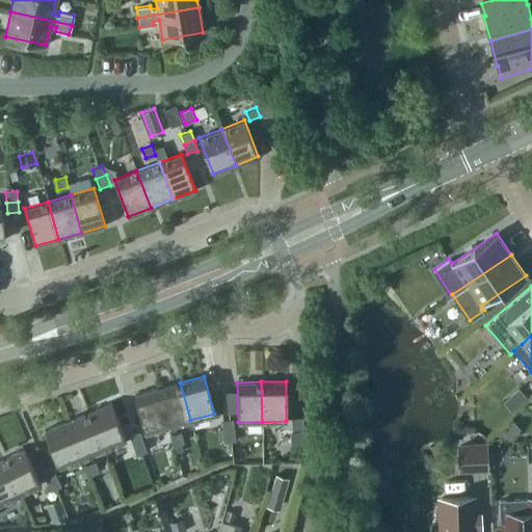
[(180,382),(158,389),(167,426),(190,420),(180,382)]
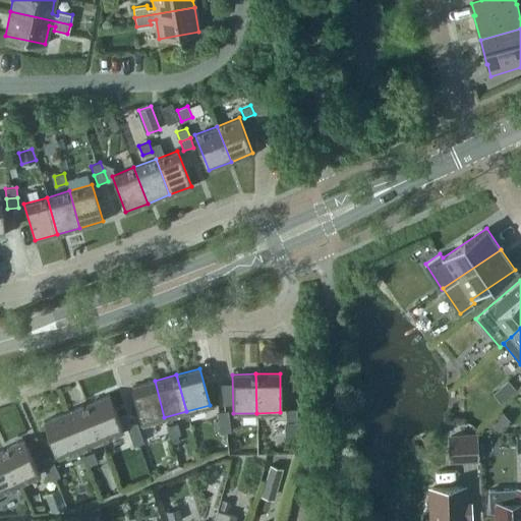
[(164,417),(155,381),(131,387),(141,423),(164,417)]
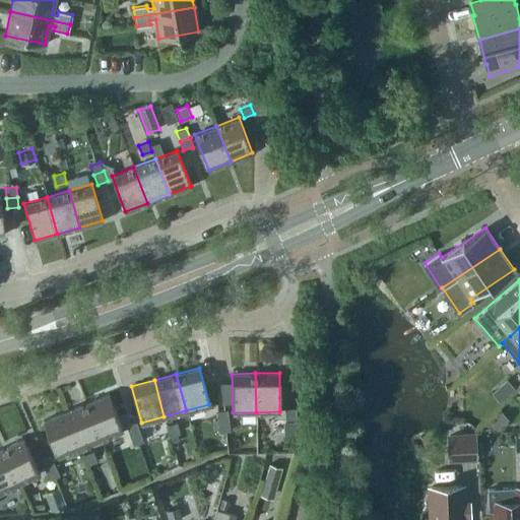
[(108,394),(86,403),(101,439),(123,430),(108,394)]
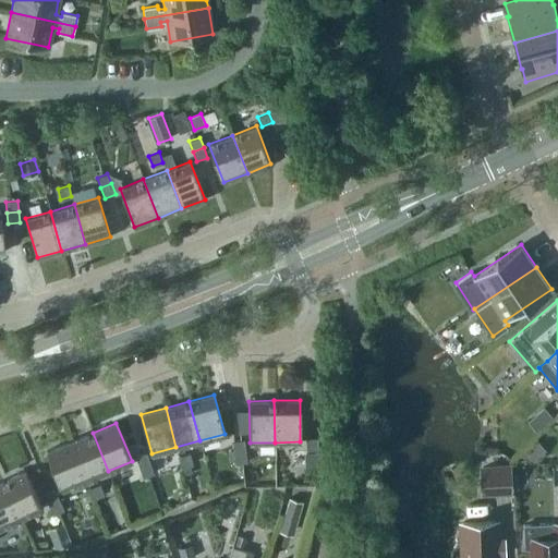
[(93,433),(70,441),(85,480),(108,471),(93,433)]
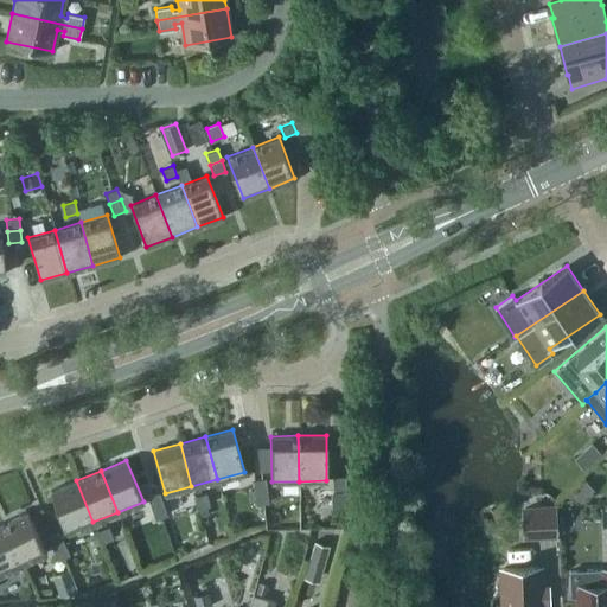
[(332,477),(332,489),(345,489),(345,475),(332,477)]
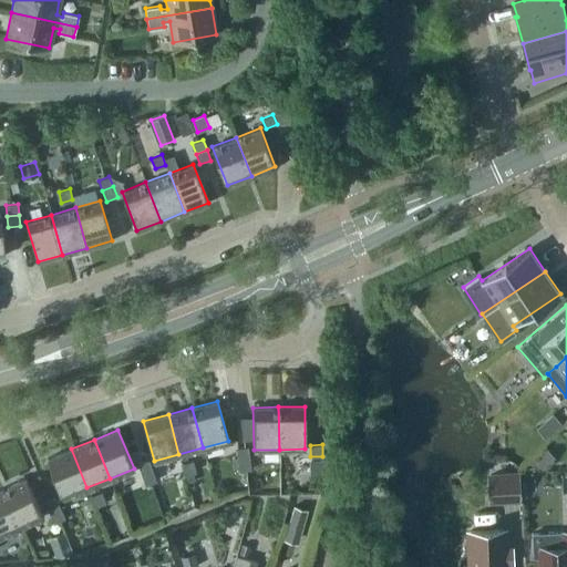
[(236,447),(237,459),(248,457),(247,446),(236,447)]
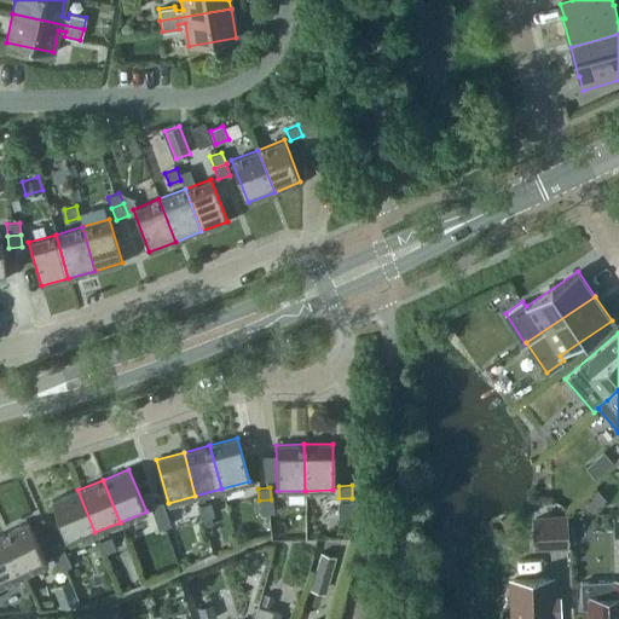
[(94,532),(77,490),(51,501),(68,543),(94,532)]
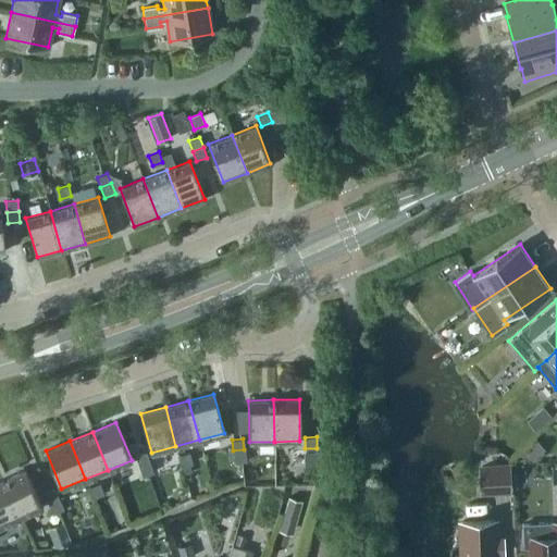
[(244,449),(233,450),(235,462),(246,460),(244,449)]
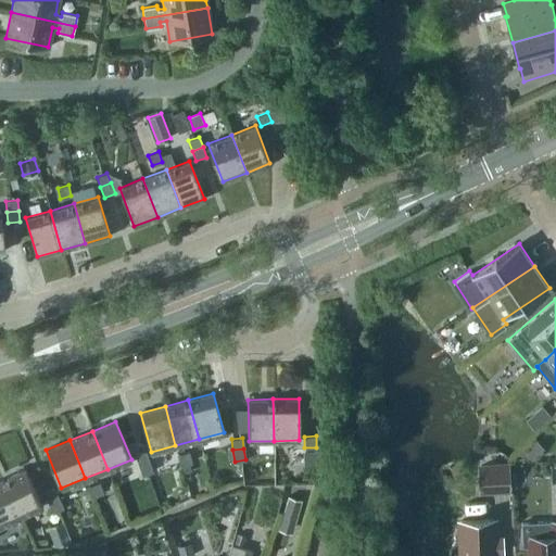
[(135,454),(138,465),(149,460),(146,451),(135,454)]
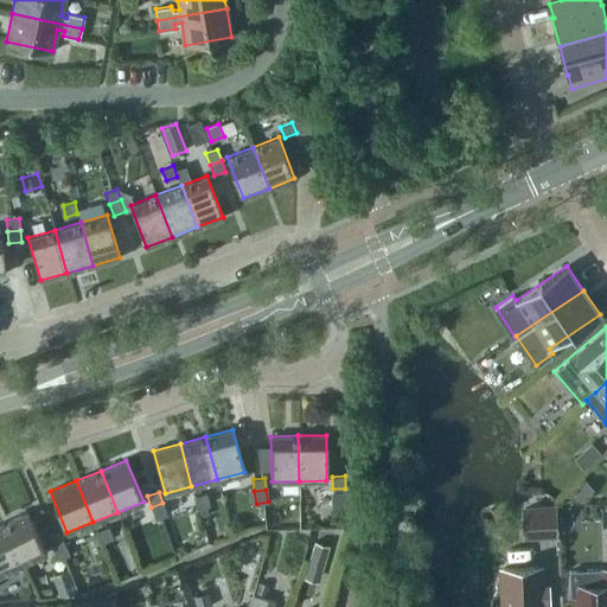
[(193,496),(197,508),(209,504),(206,492),(193,496)]
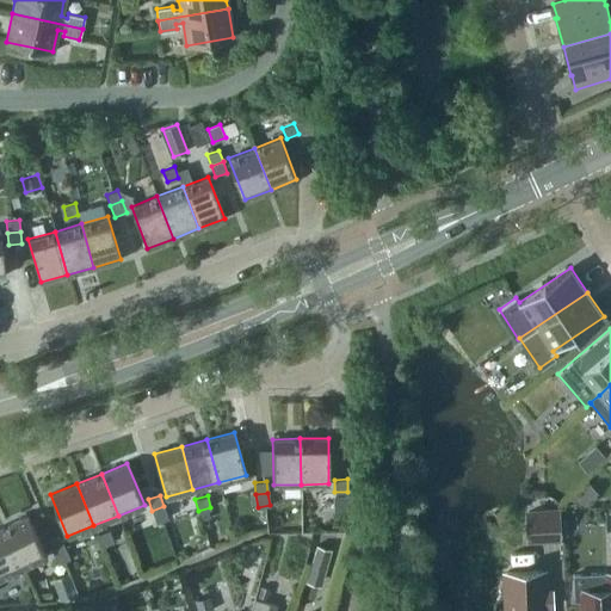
[(334,495),(334,510),(346,510),(346,495),(334,495)]
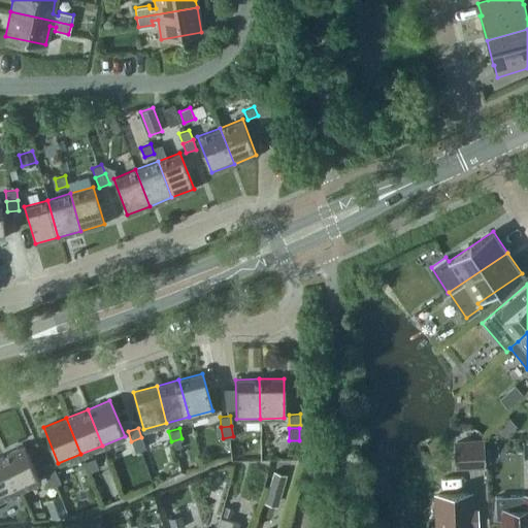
[(144,448),(141,437),(131,441),(134,452),(144,448)]
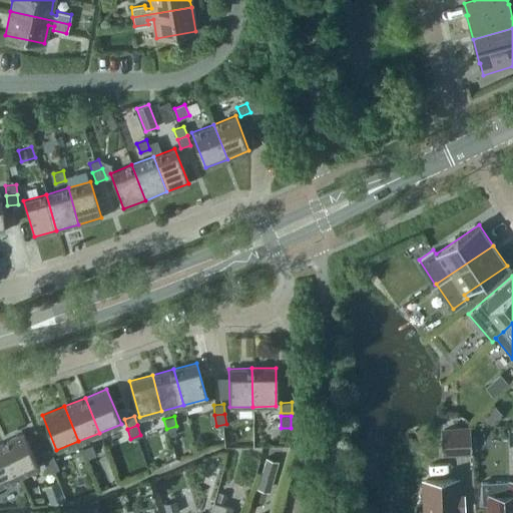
[(441,455),(470,454),(469,426),(440,427),(441,455)]
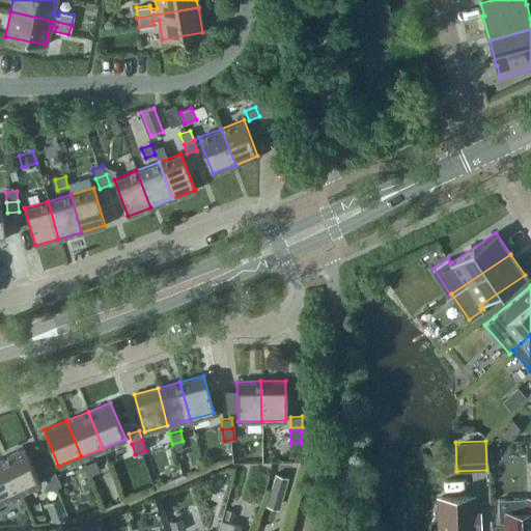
[(40,483),(23,448),(1,458),(19,494),(40,483)]
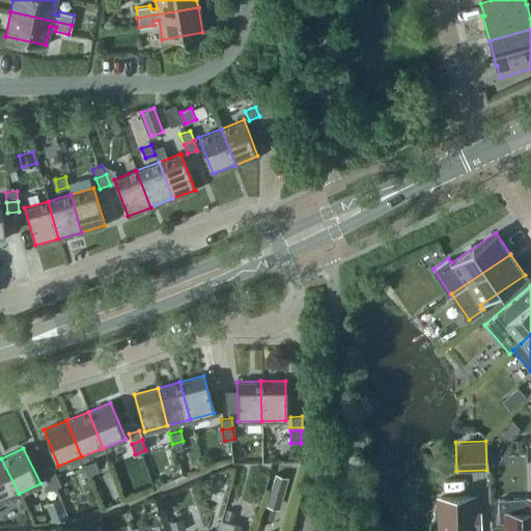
[(0,502),(19,494),(1,458),(0,458),(0,502)]
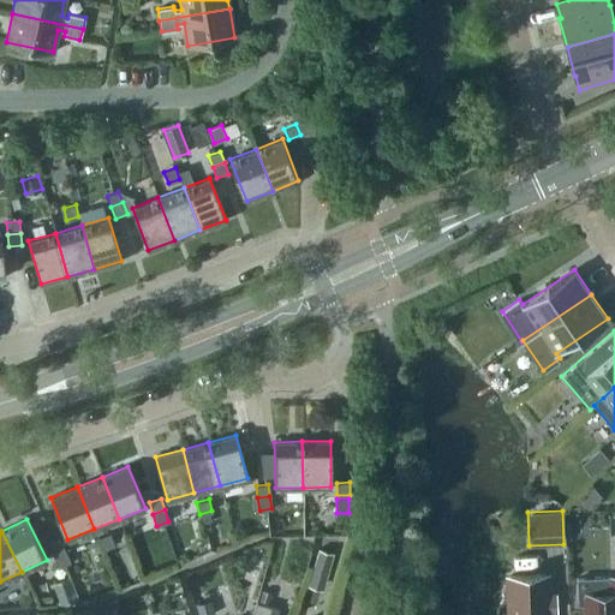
[(97,538),(102,549),(114,544),(109,533),(97,538)]
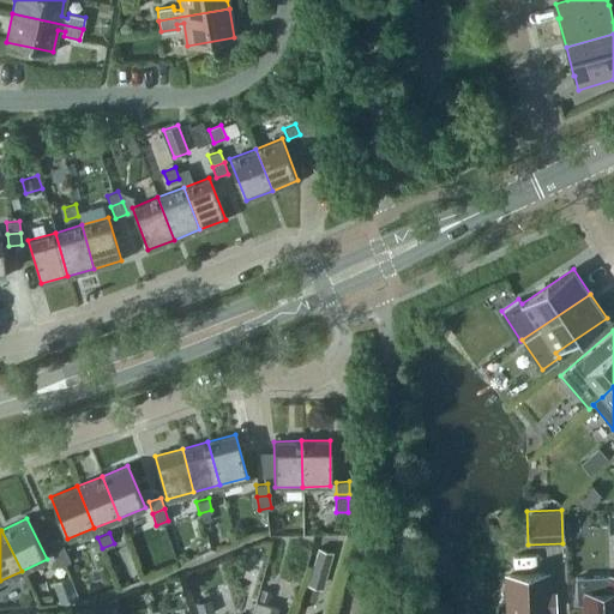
[(47,543),(53,555),(64,549),(59,539),(47,543)]
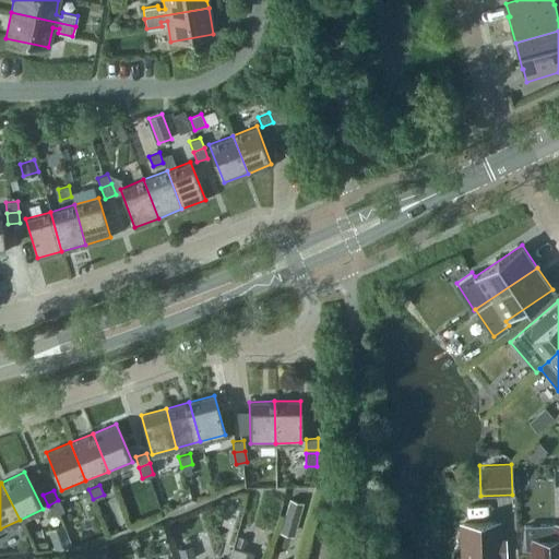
[(278,533),(293,537),(302,503),(288,499),(278,533)]
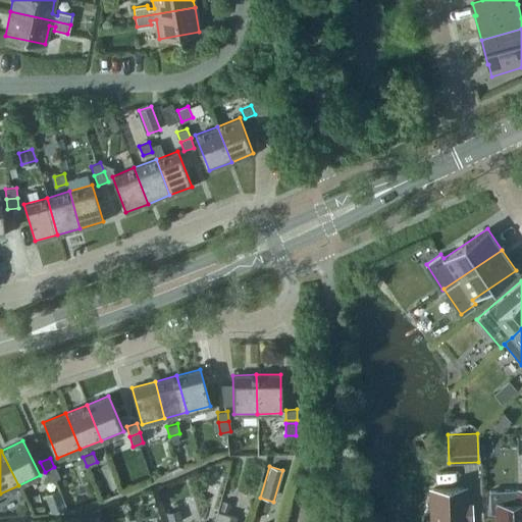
[(54,467),(45,472),(49,481),(59,477),(54,467)]
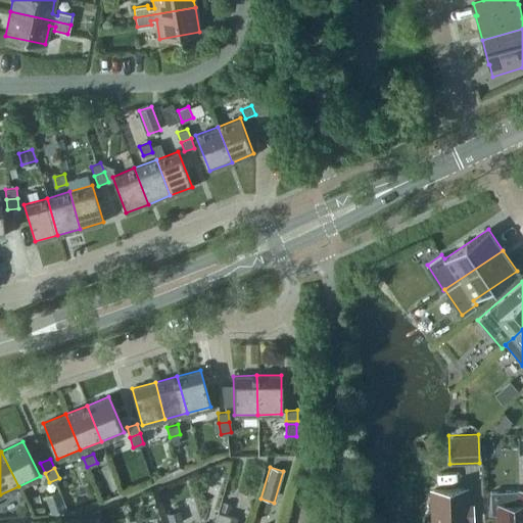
[(473,518),(472,506),(466,507),(465,488),(433,490),(434,509),(432,511),(432,521),(435,522),(434,522),(466,522),(466,518),(473,518)]
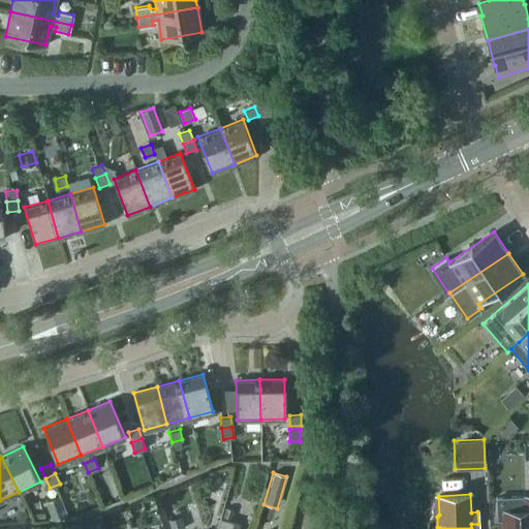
[(52,519),(66,512),(59,496),(44,502),(52,519)]
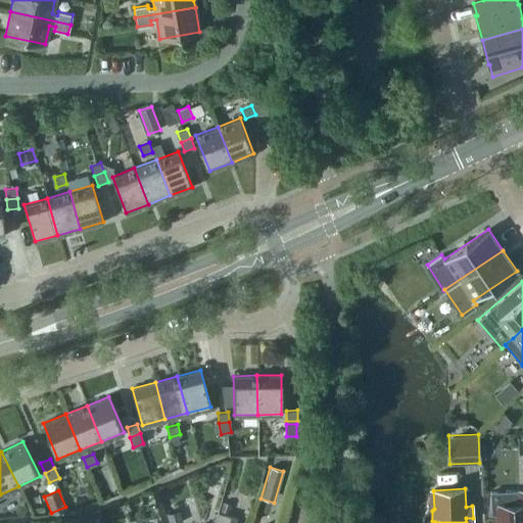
[(522,522),(522,490),(489,492),(490,515),(498,515),(498,522),(522,522)]
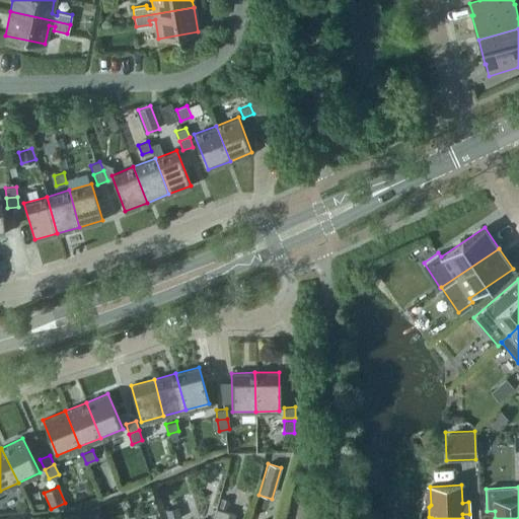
[(167,518),(177,518),(180,518),(177,506),(164,510),(167,518)]
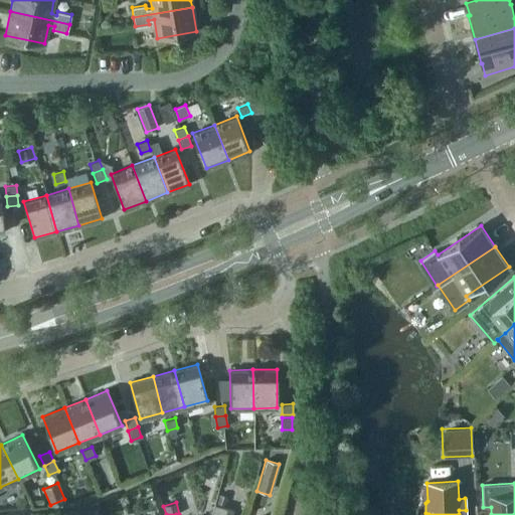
[(220,514),(223,506),(214,504),(210,514),(220,514)]
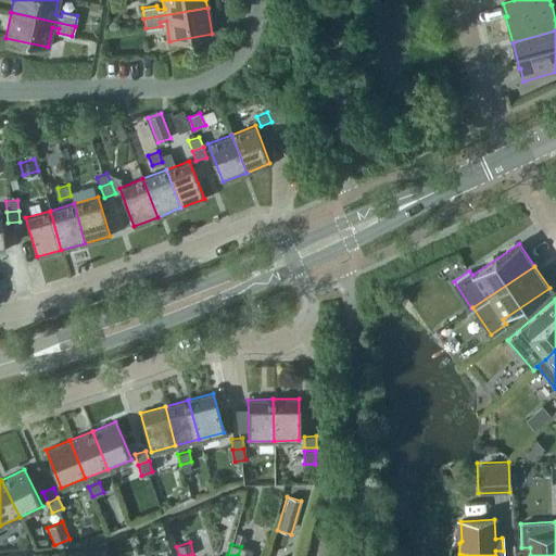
[(238,555),(249,555),(252,550),(241,546),(238,555)]
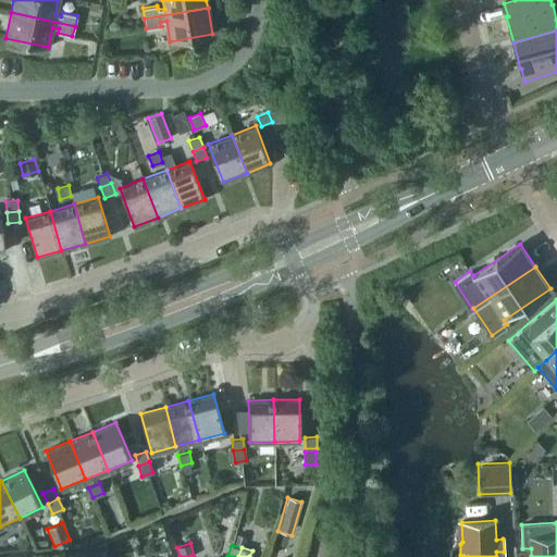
All buildings are outlined.
